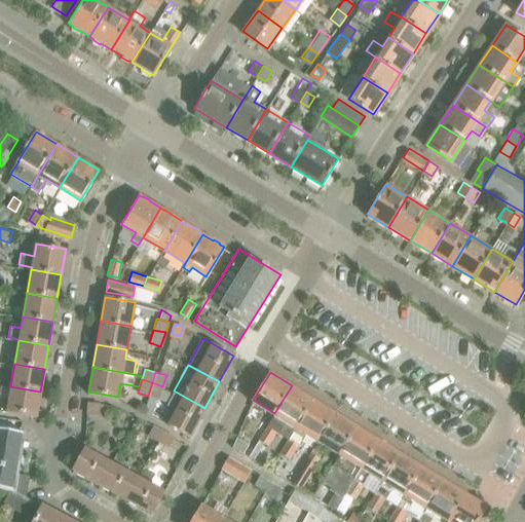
[(159,399),(162,386),(152,382),(148,396),(159,399)]
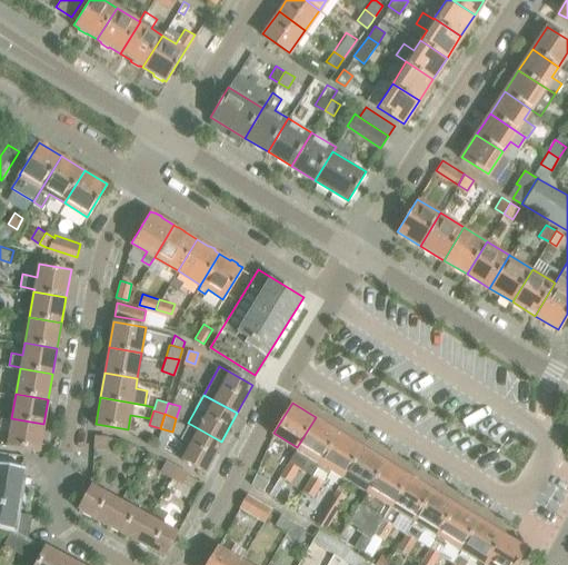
[(299,464),(315,474),(339,432),(316,417),(297,447),(280,474),(289,479),(299,464)]
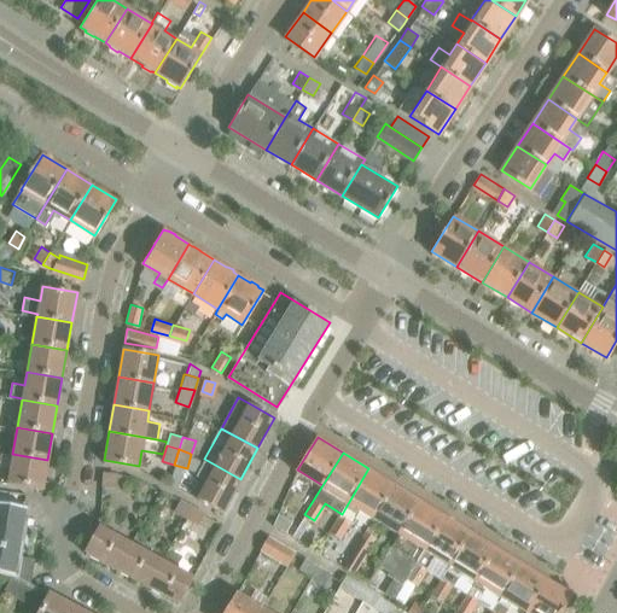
[(42,488),(47,460),(12,454),(7,482),(42,488)]
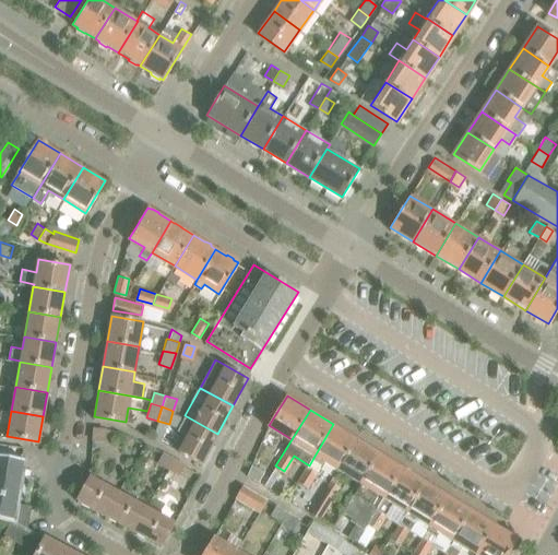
[(202,462),(217,434),(185,415),(177,428),(187,434),(179,449),(202,462)]
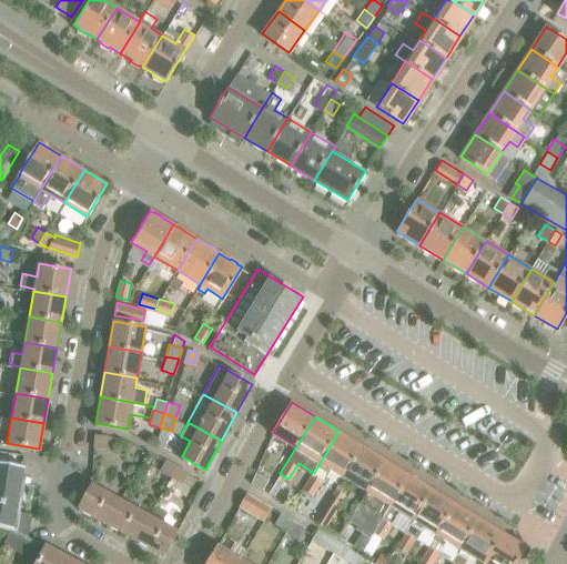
[(330,466),(343,475),(361,445),(338,431),(314,473),(304,487),(313,493),(330,466)]
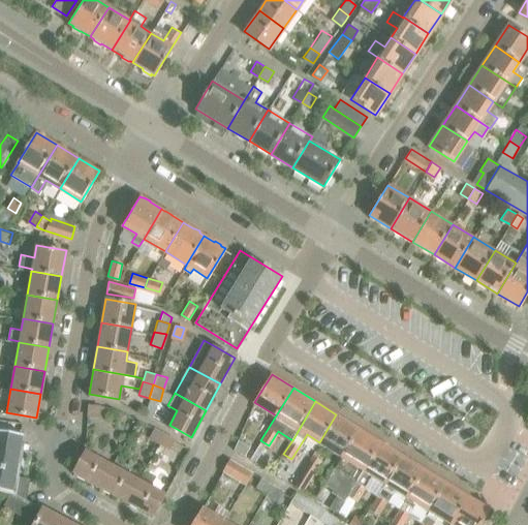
[(89,414),(99,413),(99,404),(89,404),(89,414)]
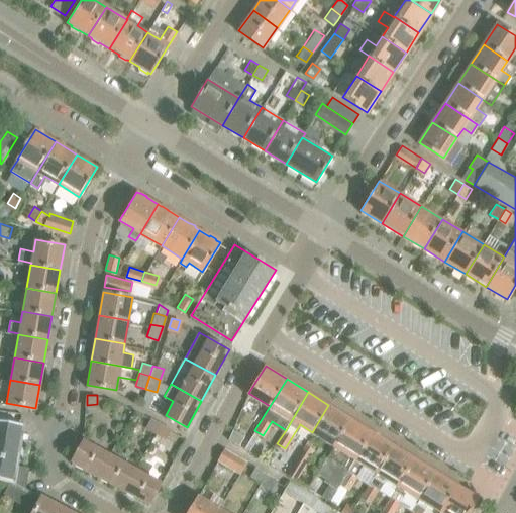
[(321,437),(333,445),(350,418),(328,405),(312,432),(288,473),(296,478),(321,437)]
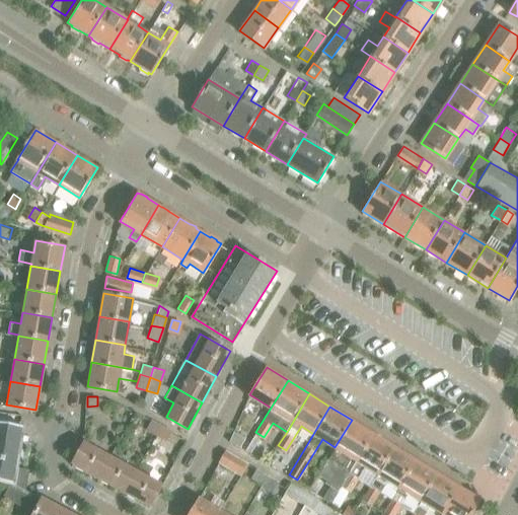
[(147,428),(156,433),(160,425),(151,420),(147,428)]
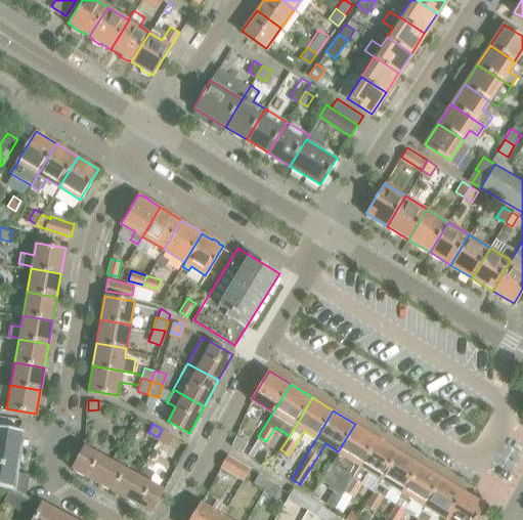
[(352,477),(359,465),(377,437),(355,424),(338,451),(322,478),(332,483),(330,486),(334,489),(342,493),(344,489),(344,490),(352,477)]
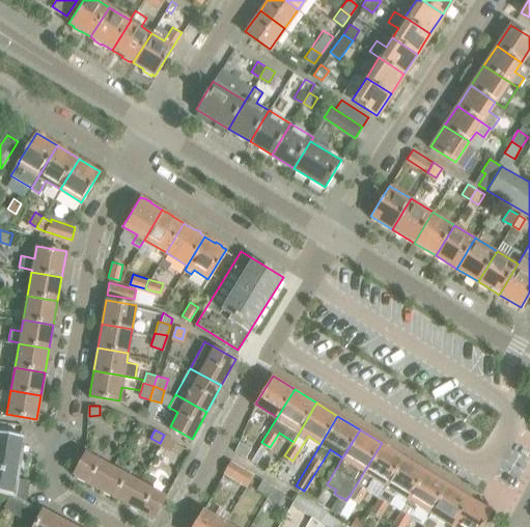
[(29,479),(19,477),(25,437),(0,432),(0,491),(16,494),(26,499),(29,479)]
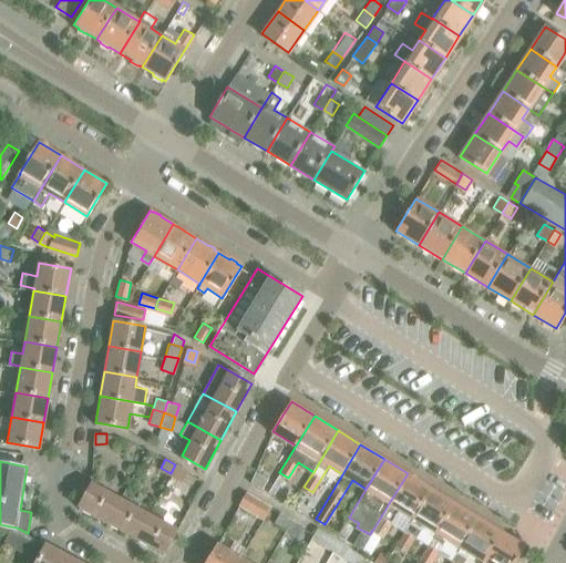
[(182,480),(187,470),(175,464),(171,473),(182,480)]
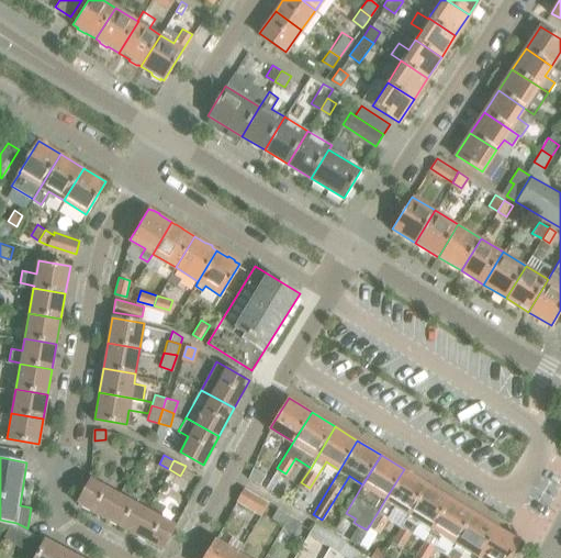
[(260,482),(266,473),(254,466),(249,476),(260,482)]
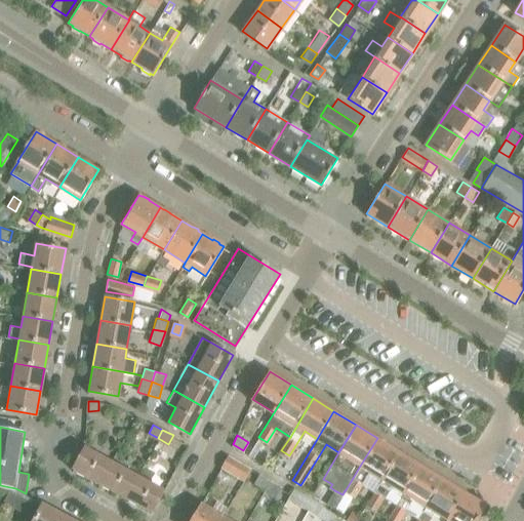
[(360,466),(381,479),(399,451),(377,438),(360,466)]
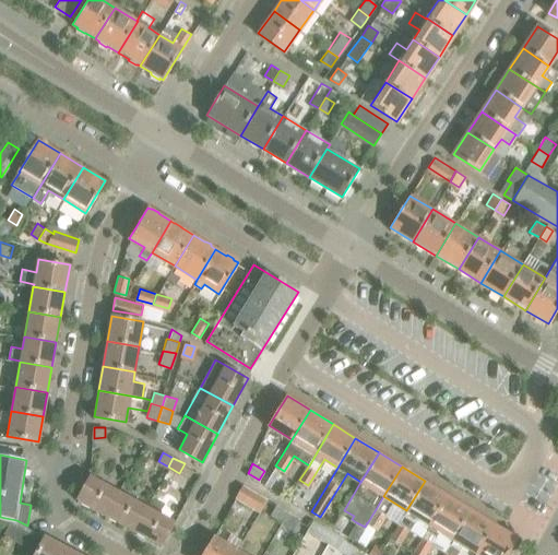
[(78,498),(106,514),(119,491),(91,475),(78,498)]
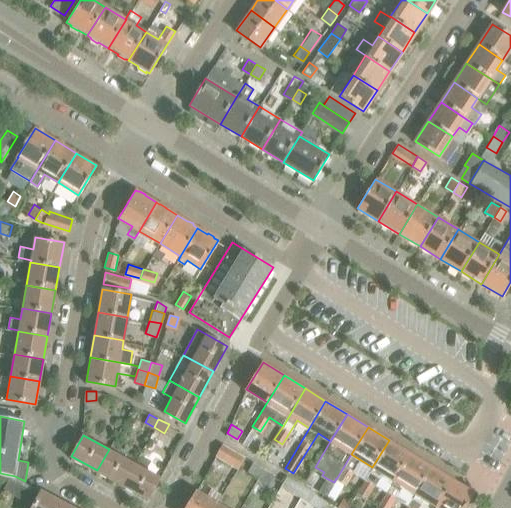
[(381,473),(394,480),(410,453),(389,440),(372,467),(358,491),(367,497),(381,473)]
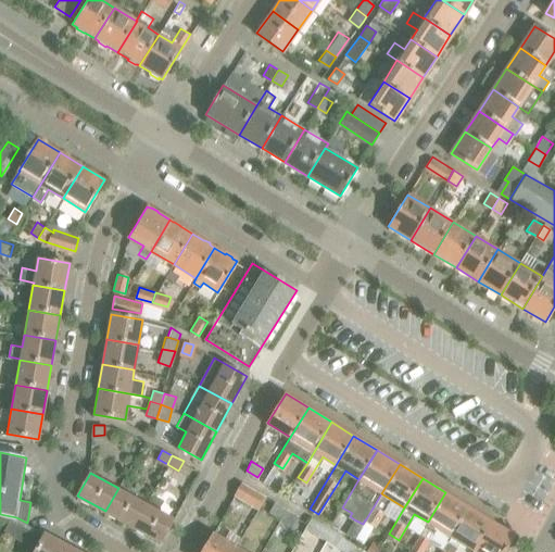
[(259,507),(265,497),(242,481),(235,493),(259,507)]
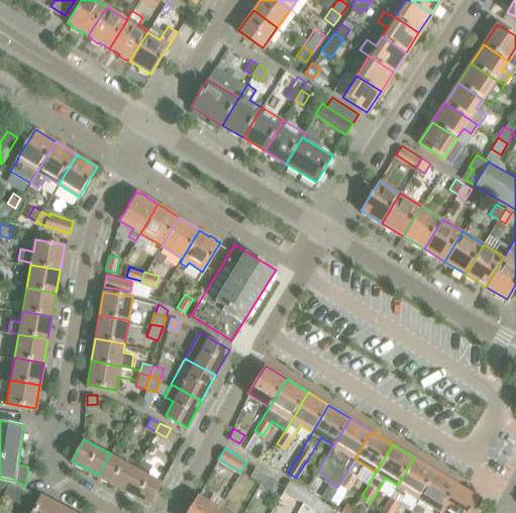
[(98,475),(123,489),(135,468),(110,453),(98,475)]
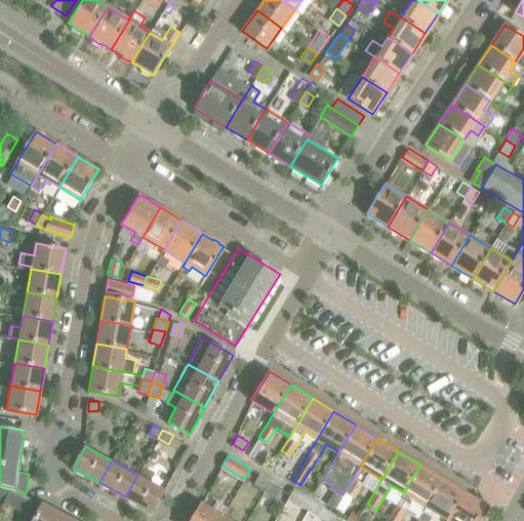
[(137,475),(125,496),(152,511),(169,479),(143,465),(137,475)]
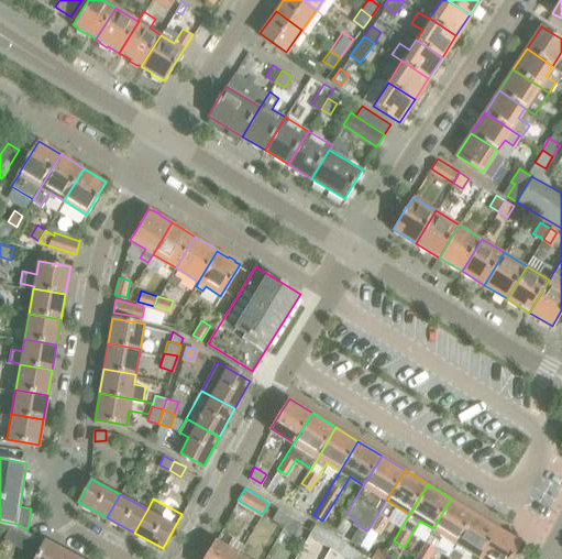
[(428,558),(443,535),(456,544),(475,514),(451,499),(433,528),(417,555),(418,556),(416,558),(428,558)]
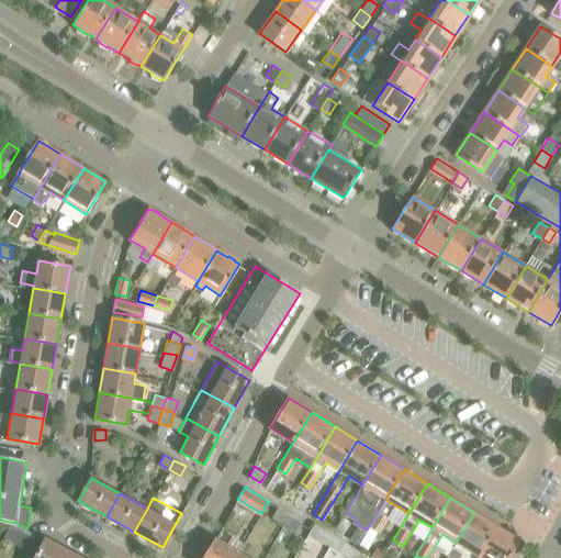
[(271,517),(283,525),(290,514),(277,506),(271,517)]
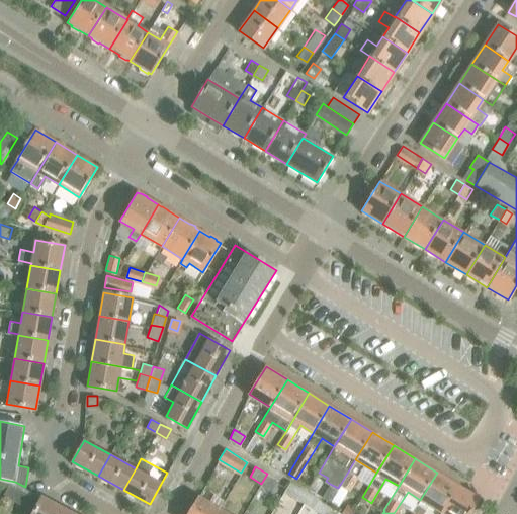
[(356,477),(348,472),(340,485),(349,489),(349,490),(356,477)]
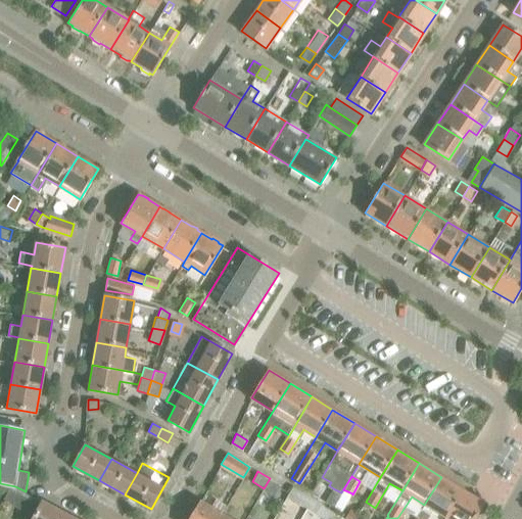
[(425,518),(432,510),(445,517),(462,489),(441,477),(424,505),(414,518),(425,518)]
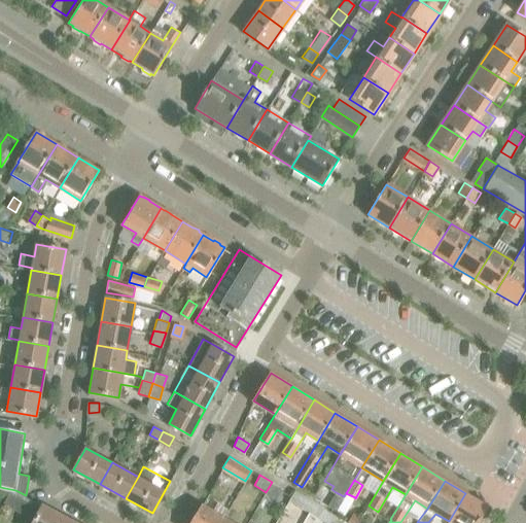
[(282,488),(272,482),(266,492),(277,498),(282,488)]
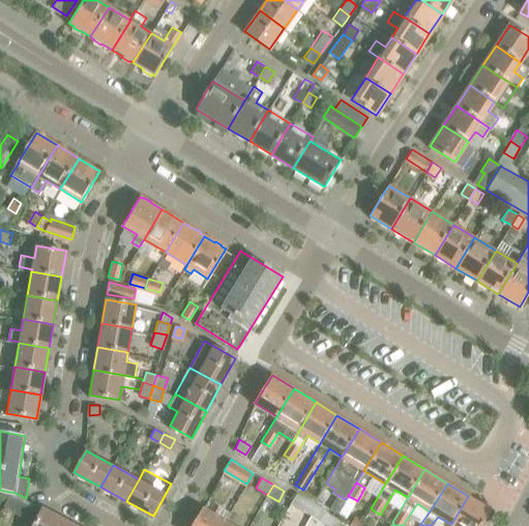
[(291,502),(312,515),(318,505),(297,493),(291,502)]
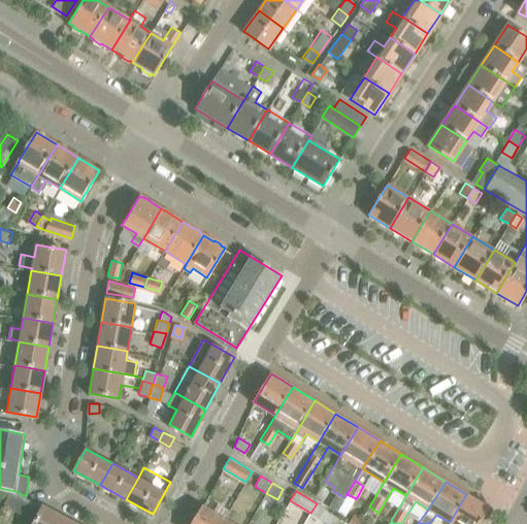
[(337,511),(340,504),(344,497),(336,493),(329,505),(333,508),(337,511)]
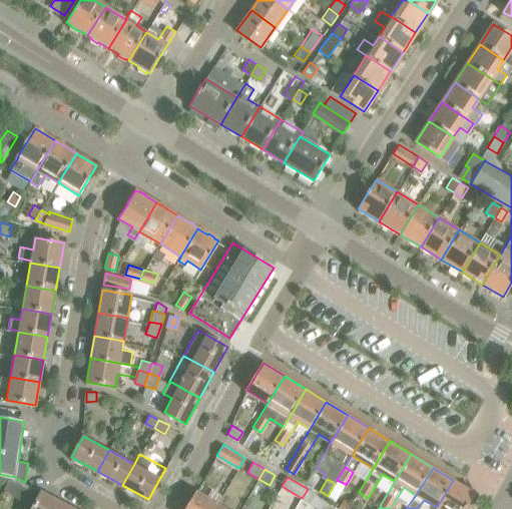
[(335,483),(331,490),(340,495),(346,484),(337,480),(337,479),(335,483)]
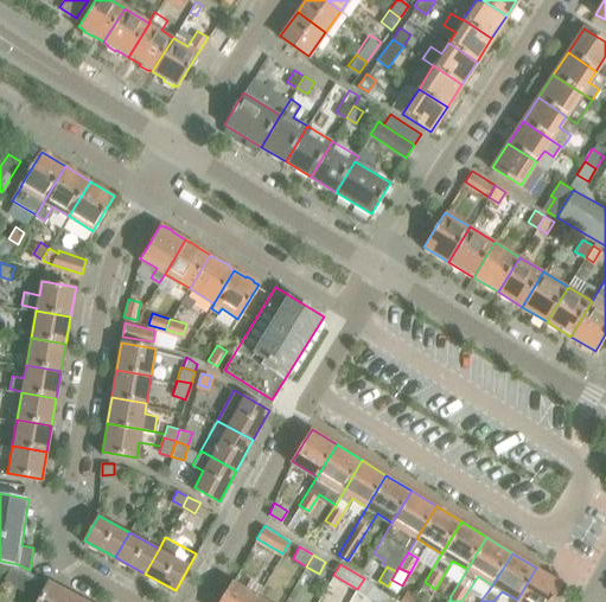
[(517,600),(515,601),(550,601),(562,584),(536,568),(517,600)]
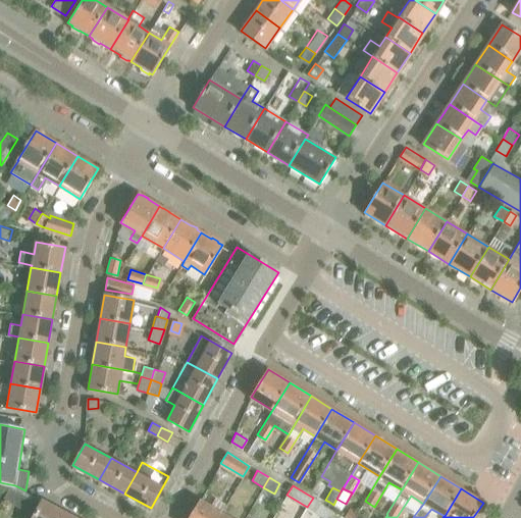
[(215,517),(220,512),(225,503),(216,498),(210,506),(200,500),(189,517),(215,517)]
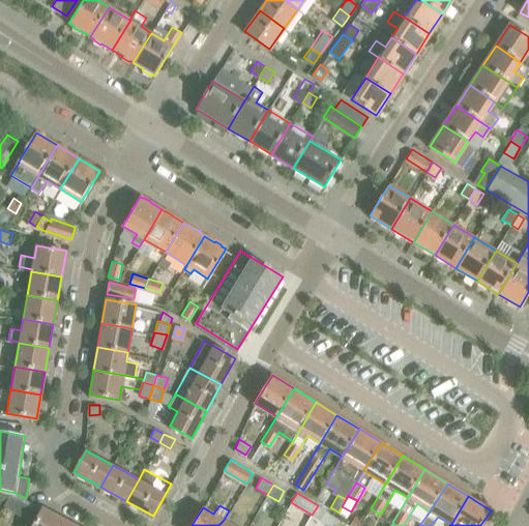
[(323,508),(318,505),(312,515),(329,525),(331,525),(336,517),(323,508)]
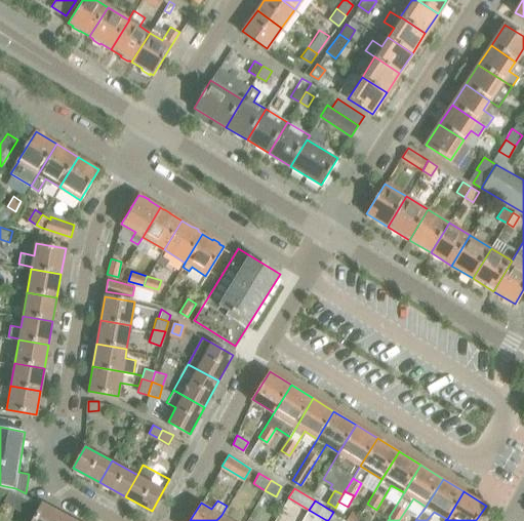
[(59,520),(65,514),(42,503),(32,520),(59,520)]
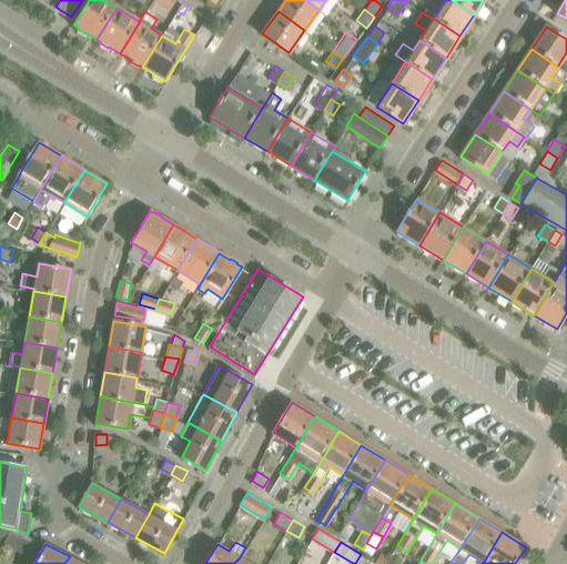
[(374,562),(376,563),(385,563),(390,559),(391,556),(382,551),(374,562)]
